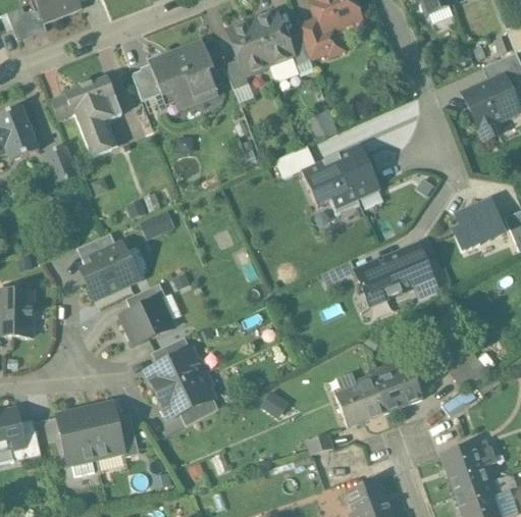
[(35,0),(38,6),(44,21),(45,21),(62,14),(60,10),(81,2),(80,0),(35,0)]
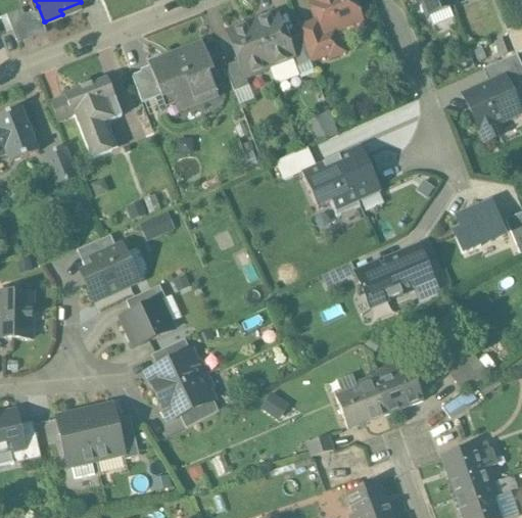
[(312,0),(319,17),(328,41),(306,49),(311,59),(312,59),(329,52),(330,55),(345,49),(336,27),(363,16),(357,0),(312,0)]
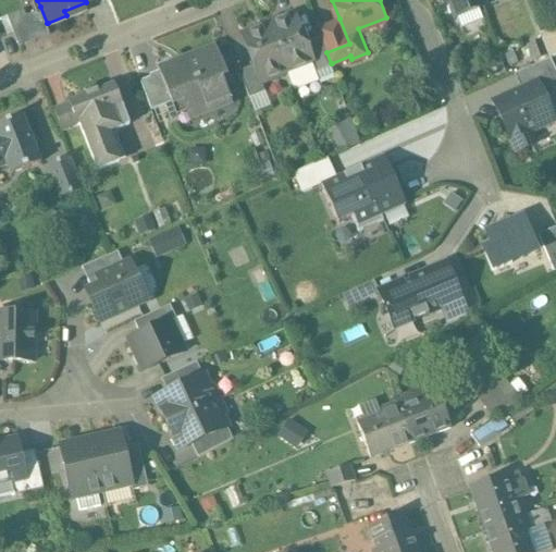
[(448,0),(455,14),(483,3),(482,0),(448,0)]
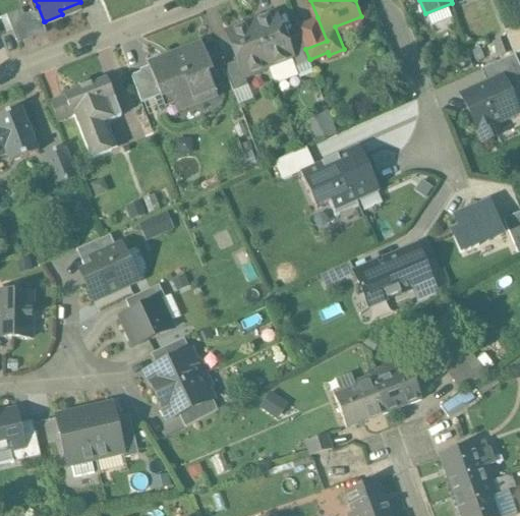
[(22,6),(8,11),(19,40),(47,29),(45,21),(44,21),(38,6),(24,11),(22,6)]
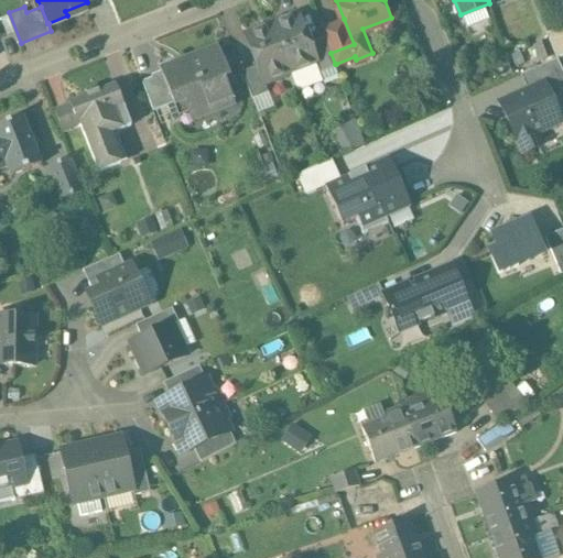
[(299,11),(272,21),(291,70),(298,87),(323,77),(320,69),(316,61),(317,61),(310,40),(299,11)]
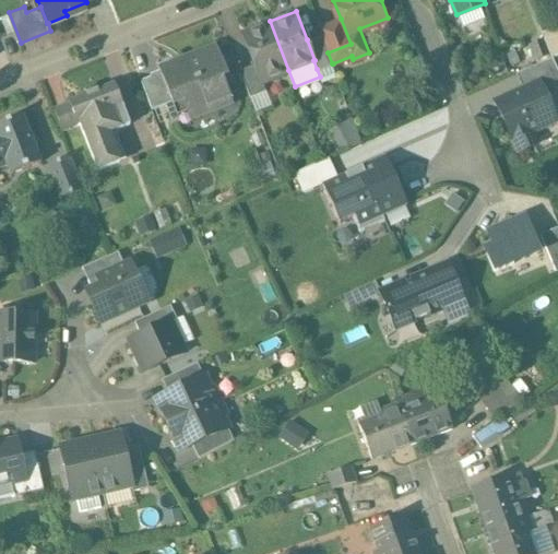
[(341,19),(318,26),(321,34),(328,52),(351,44),(341,19)]
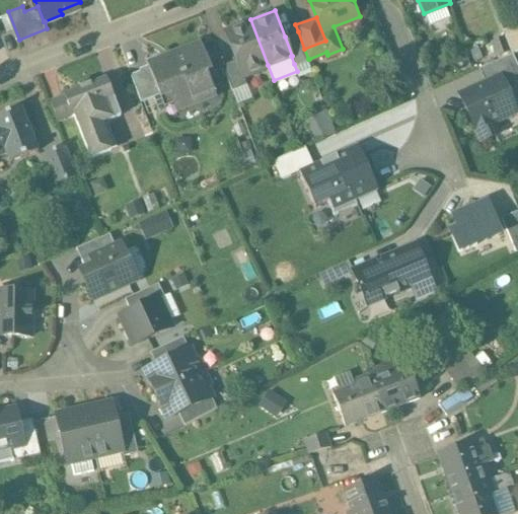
[(250,19),(226,29),(236,57),(243,74),(244,74),(268,65),(250,19)]
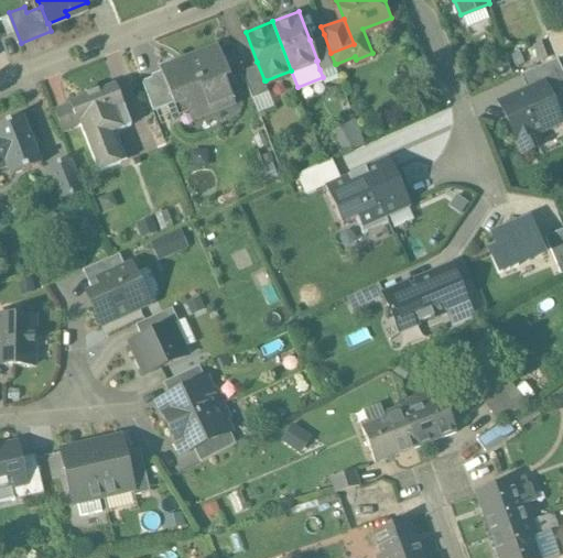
[(562,24),(548,31),(558,55),(562,53),(562,24)]
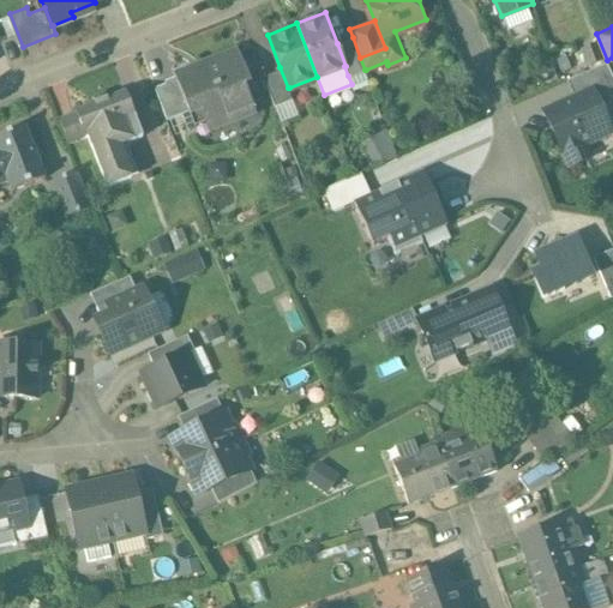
[(353,37),(337,43),(346,66),(344,66),(348,76),(365,70),(360,58),(353,37)]
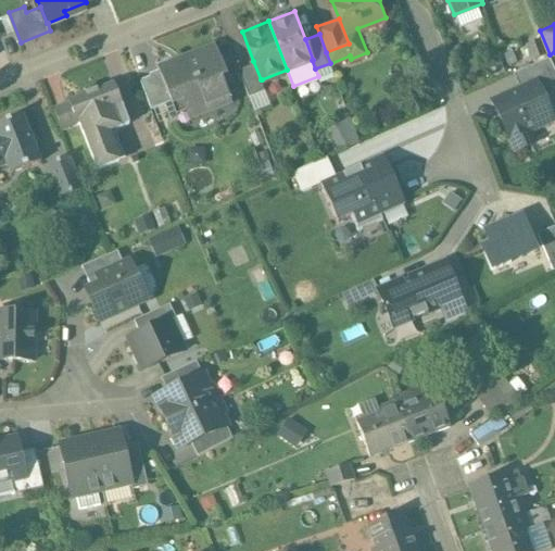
[(198,48),(177,55),(175,61),(176,63),(161,70),(172,98),(183,95),(188,110),(205,103),(207,107),(231,97),(219,67),(224,65),(216,45),(199,51),(198,48)]
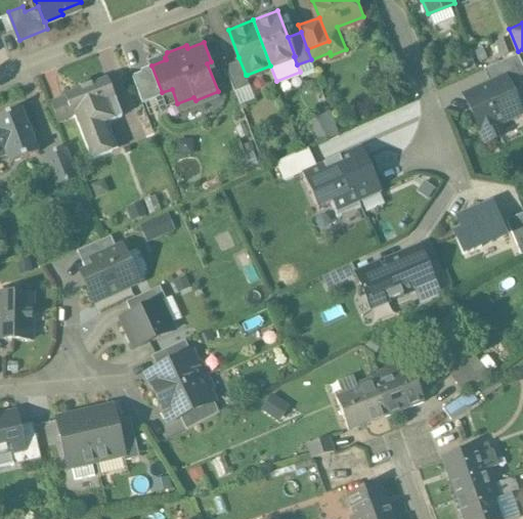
[(238,57),(225,63),(235,88),(250,83),(247,75),(246,75),(238,57)]
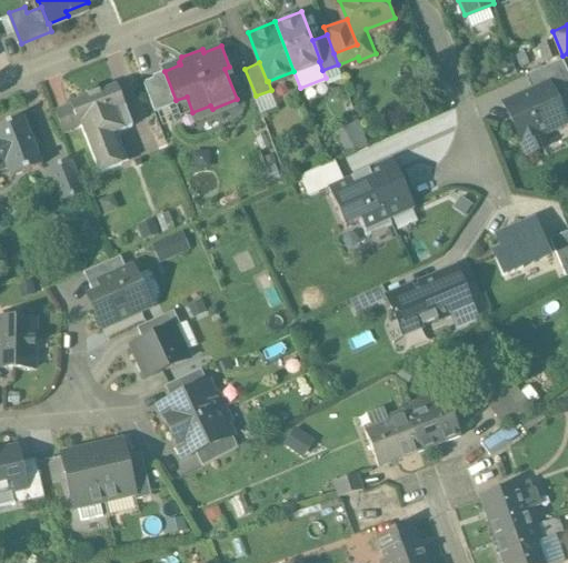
[(165,71),(145,80),(156,109),(176,100),(165,71)]
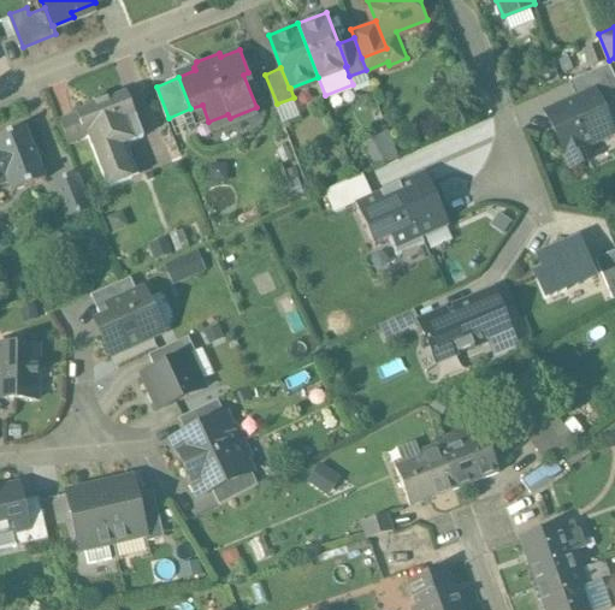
[(595,88),(545,110),(566,157),(569,155),(574,167),(592,160),(586,146),(614,134),(595,88)]
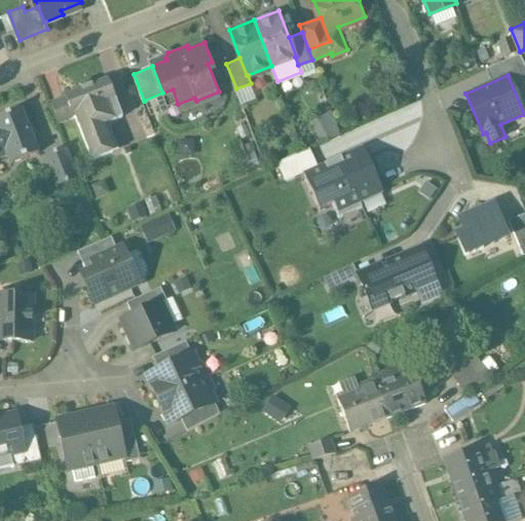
[(108,76),(66,92),(74,114),(76,113),(82,129),(91,125),(102,152),(113,148),(103,121),(122,114),(108,76)]
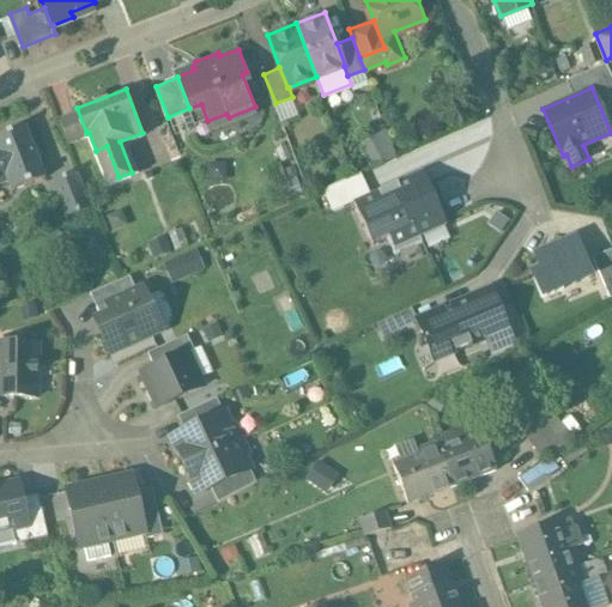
[(77,108),(60,115),(70,139),(86,133),(77,108)]
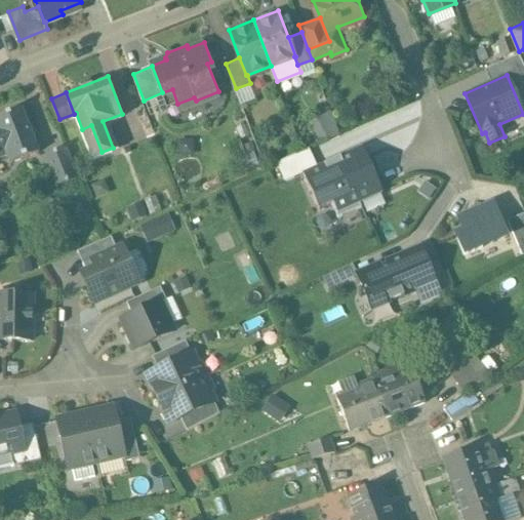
[(0,151),(6,150),(10,161),(42,150),(26,103),(0,112),(0,151)]
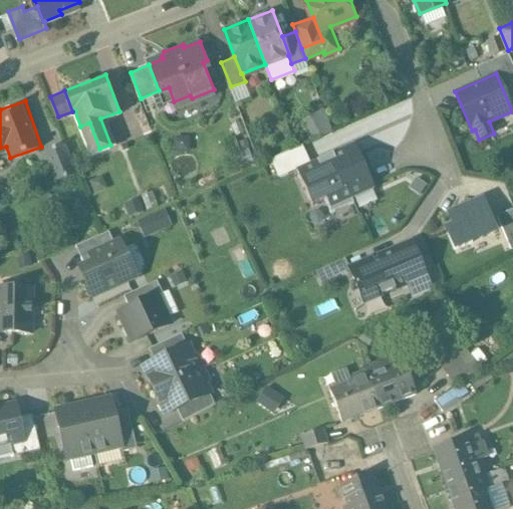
[(65,141),(43,151),(56,179),(78,169),(65,141)]
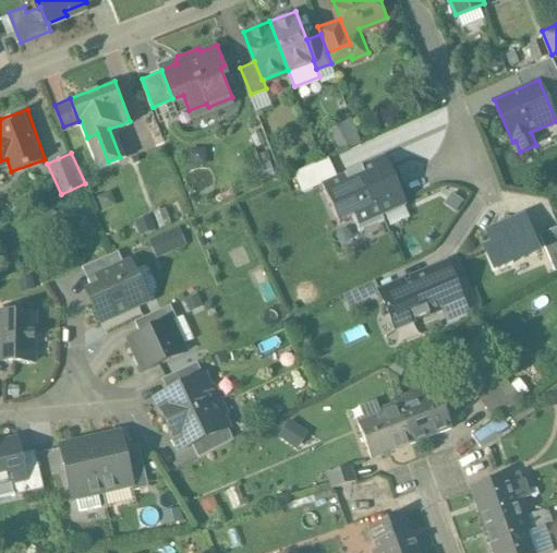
[(385,153),(361,165),(382,213),(383,213),(407,202),(385,153)]
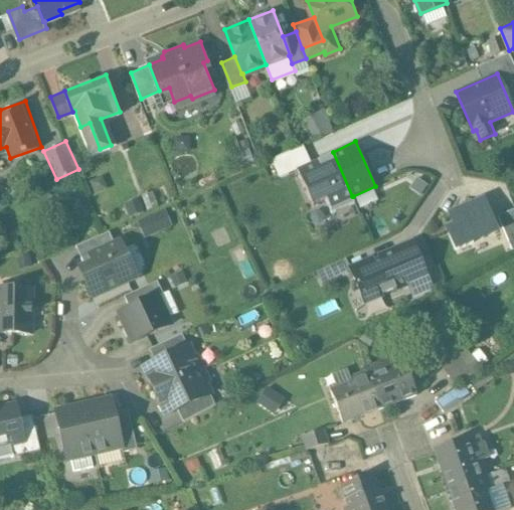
[(320,162),(300,172),(313,202),(326,197),(332,210),(355,199),(353,196),(352,196),(333,152),(318,158),(320,162)]
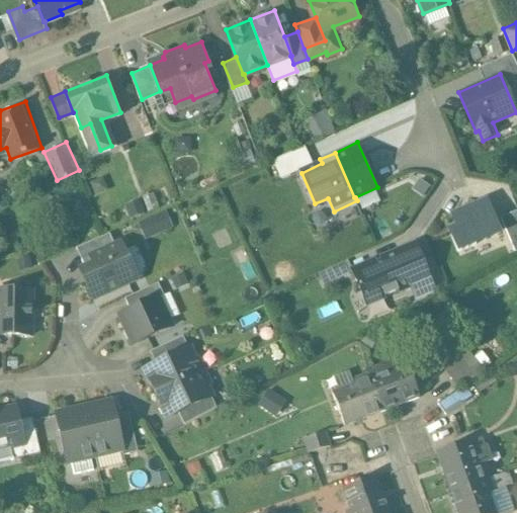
[(487,198),(453,211),(457,224),(450,227),(458,248),(477,241),(476,238),(499,229),(487,198)]
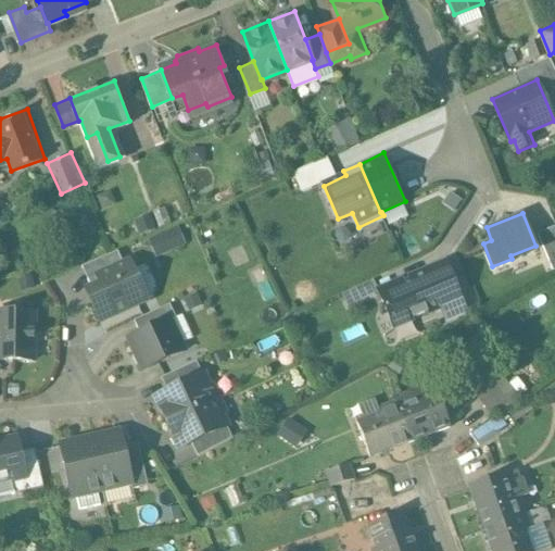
[(554,222),(538,230),(554,267),(554,222)]
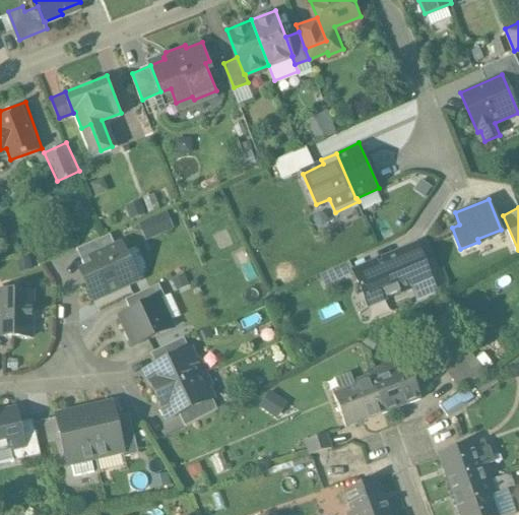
[(161,210),(138,220),(146,239),(170,229),(161,210)]
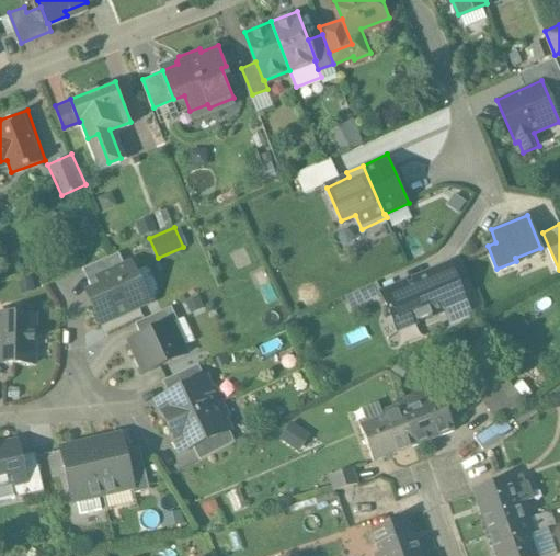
[(84,281),(102,321),(151,302),(134,260),(84,281)]
